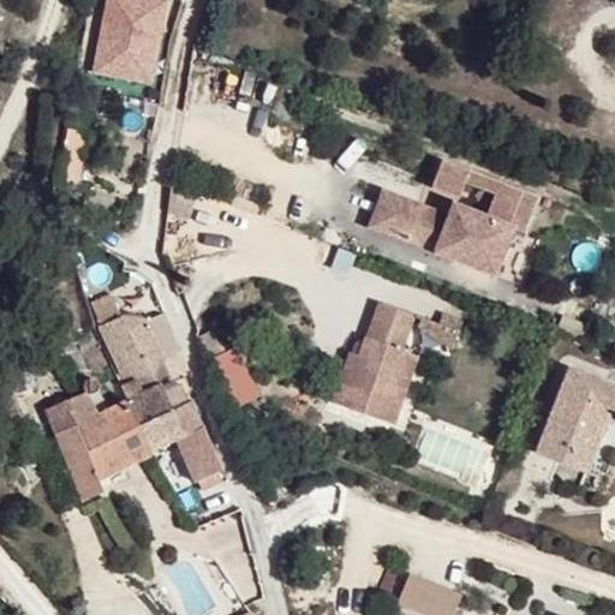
[(103,0),(93,70),(155,81),(168,0),(103,0)]
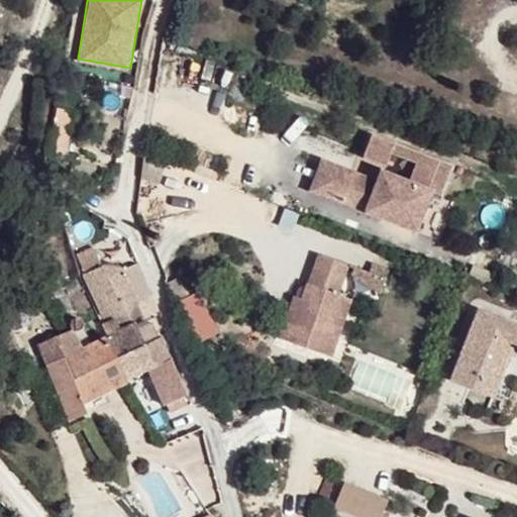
[(323,161),(311,190),(343,203),(345,200),(368,208),(367,212),(416,231),(431,192),(441,196),(451,168),(372,136),(363,158),(384,166),(389,152),(413,163),(406,182),(382,172),(376,186),(354,178),(355,174),(323,161)]
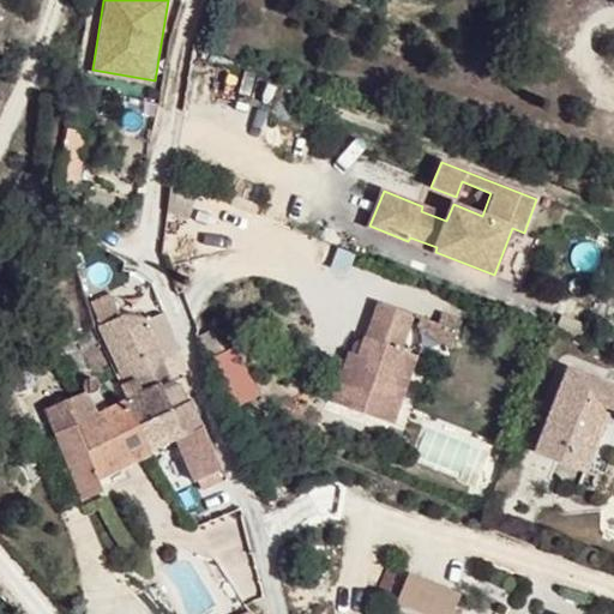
[(158,280),(140,276),(134,308),(96,325),(122,383),(133,379),(140,393),(162,383),(173,378),(164,359),(184,351),(170,312),(158,280)]
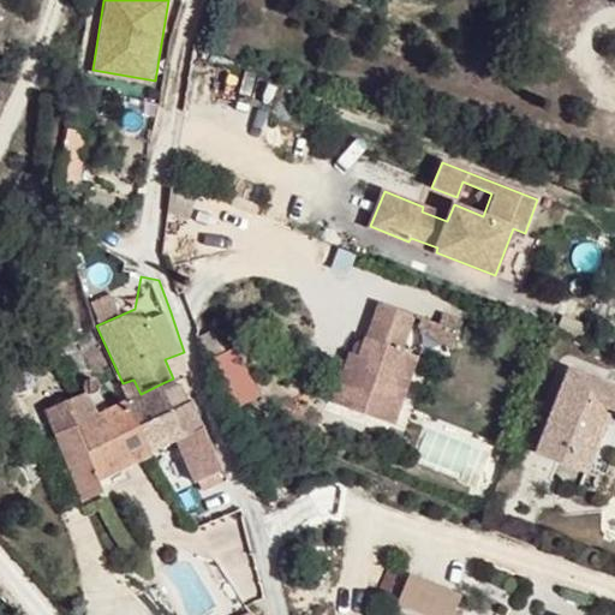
[(401,350),(413,315),(378,302),(358,356),(350,352),(332,401),(392,424),(406,384),(390,378),(401,350)]
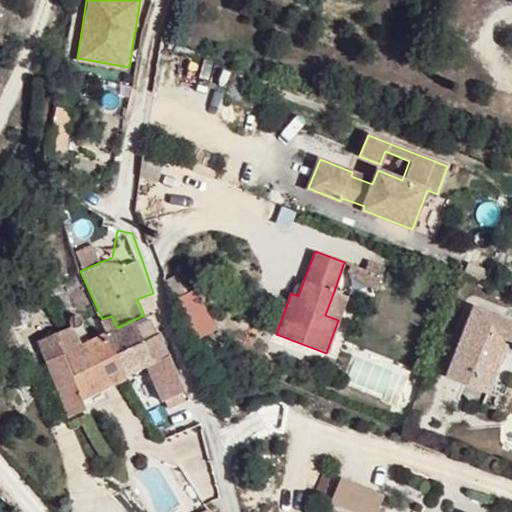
[(346,296),(334,291),(325,315),(338,320),(346,296)]
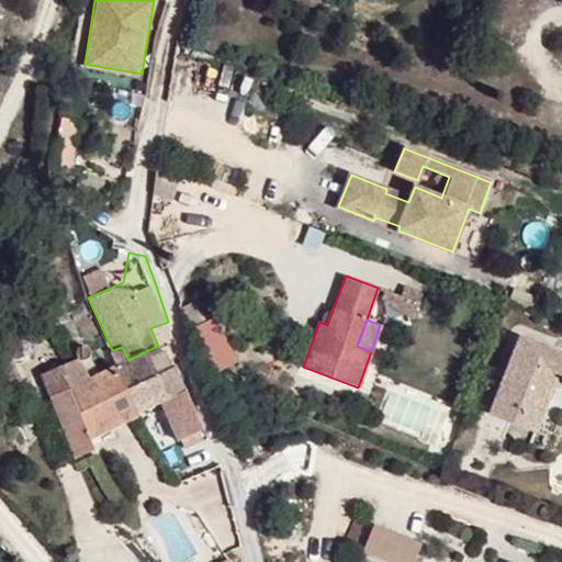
[(516,409),(542,420),(559,378),(561,378),(561,352),(519,336),(490,413),(512,423),(516,409)]
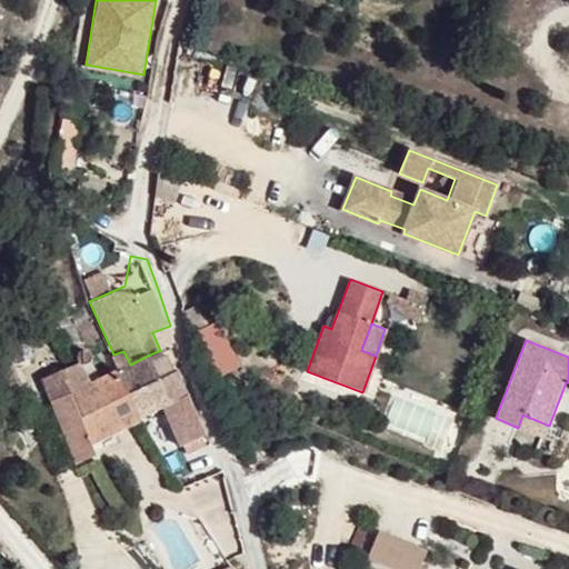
[(150,355),(130,365),(117,371),(130,395),(161,378),(150,355)]
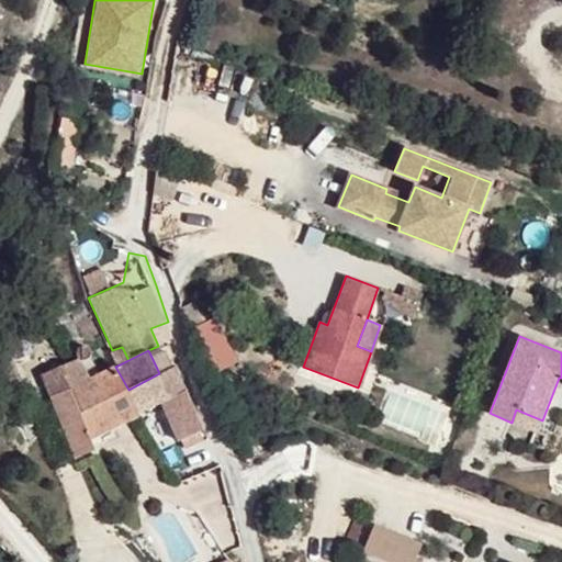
[(141,413),(128,390),(115,367),(53,396),(76,457),(96,448),(93,436),(141,413)]
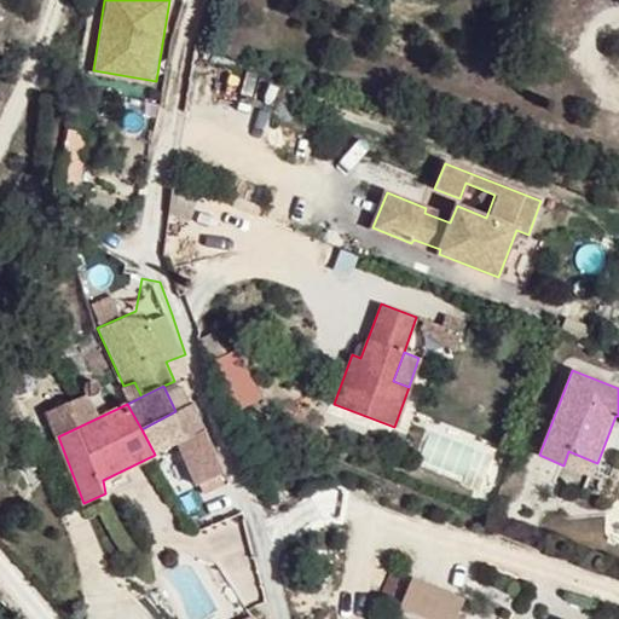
[(195,404),(142,429),(155,455),(180,443),(200,485),(227,472),(195,404)]
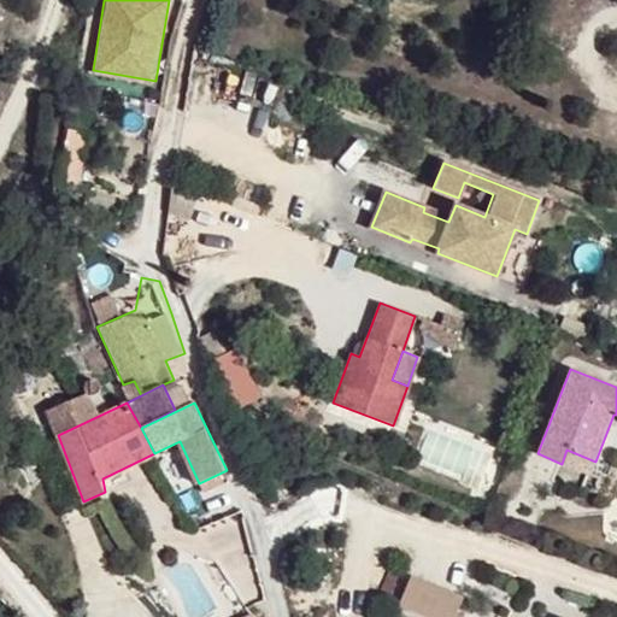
[(591,474),(595,462),(566,450),(562,464),(591,474)]
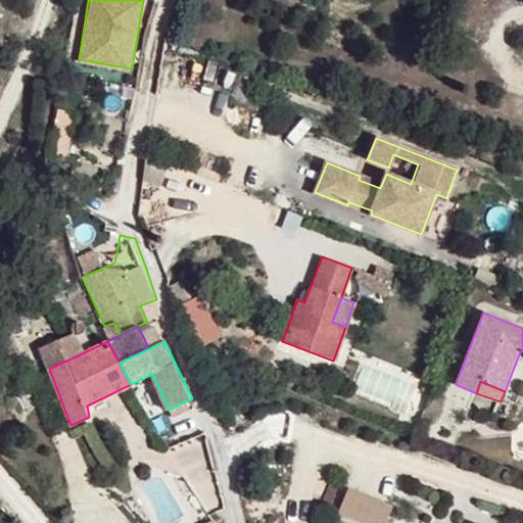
[(339,514),(363,522),(368,522),(379,500),(348,488),(339,514)]
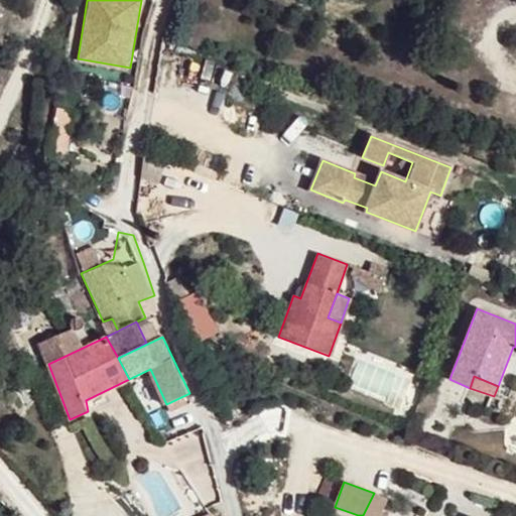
[(383,515),(389,500),(374,493),(363,515),(383,515)]
